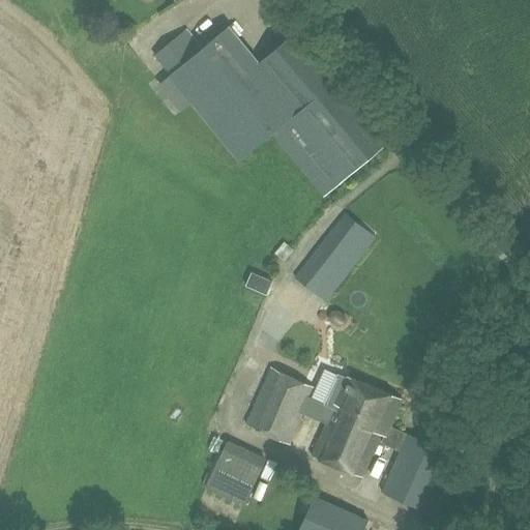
[(272,134),(325,197),(384,147),(291,36),(259,64),(229,28),(203,50),(187,30),(154,58),(241,160),(272,134)]
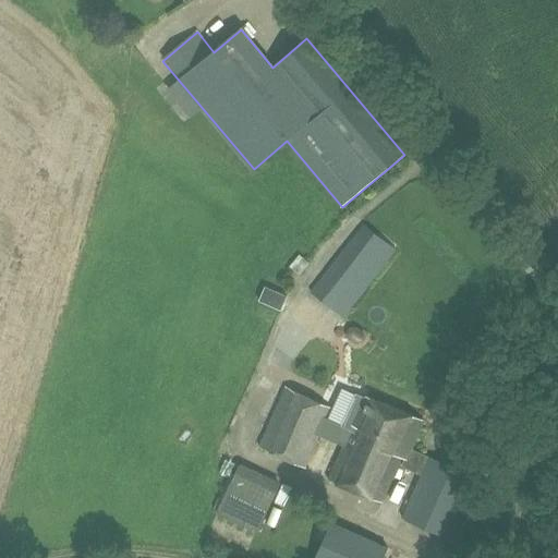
[(342,318),(396,250),(364,225),(310,293),(342,318)]
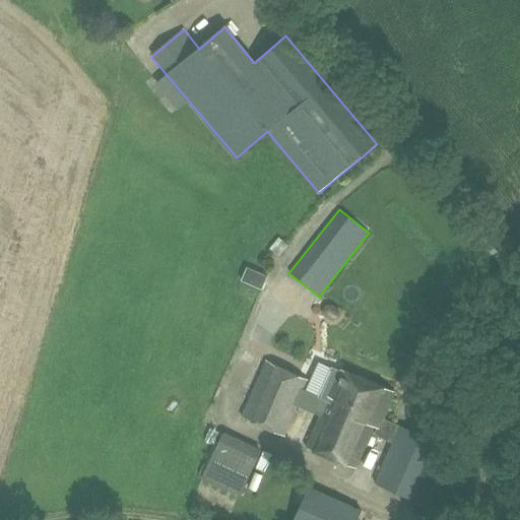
[(267,362),(243,417),(285,437),(299,406),(306,390),(310,380),(267,362)]
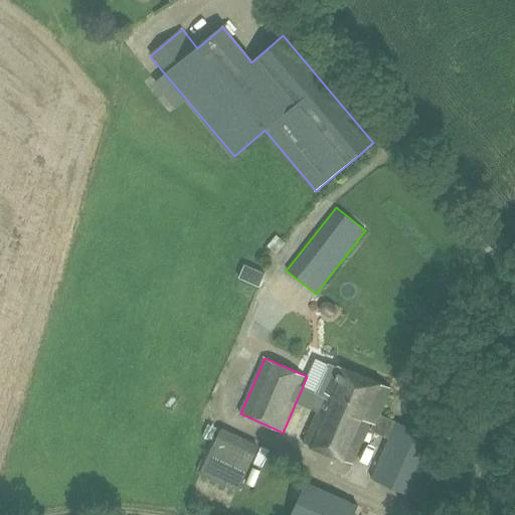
[(303,386),(296,402),(318,412),(304,443),(352,465),(370,422),(374,424),(376,425),(380,415),(391,389),(338,366),(337,368),(331,365),(315,358),(307,376),(303,386)]
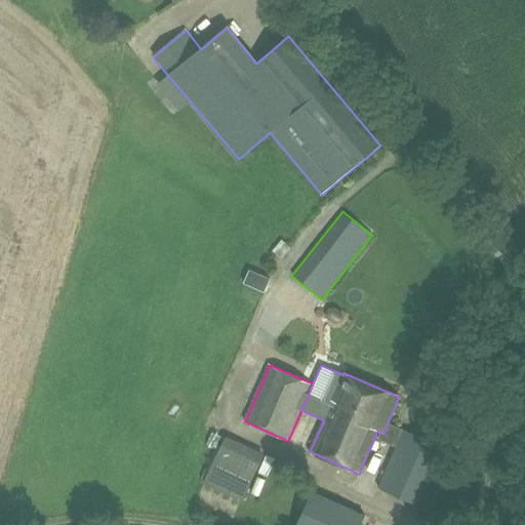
[(381,433),(378,440),(397,448),(379,488),(421,508),(447,449),(405,431),(388,423),(384,434),(381,433)]
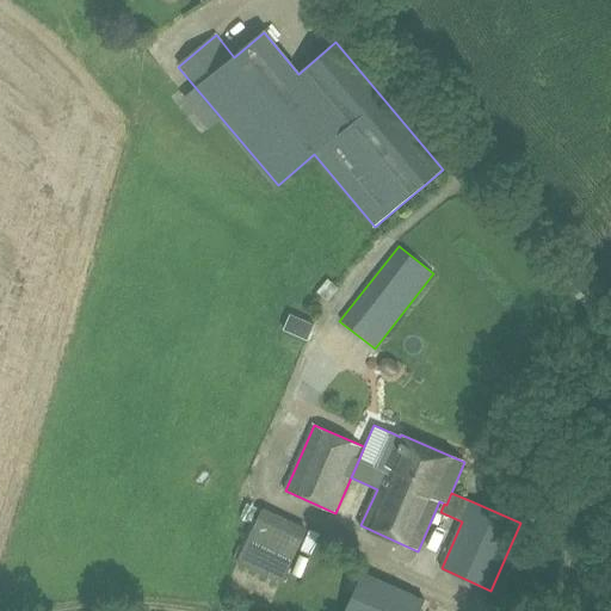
[(296,557),(252,538),(240,565),(284,584),(296,557)]
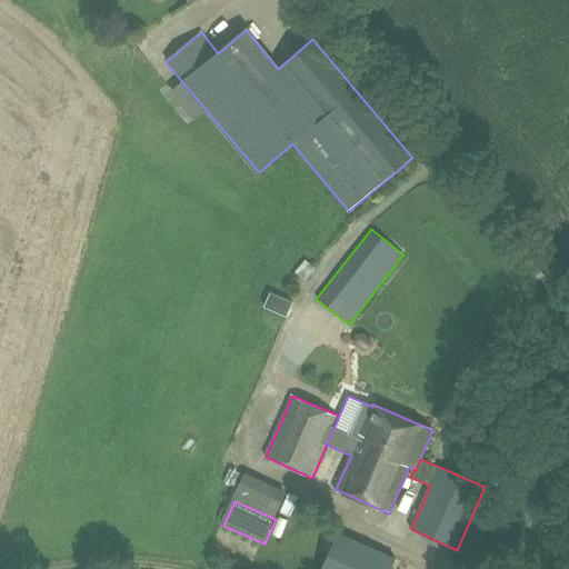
[(391,568),(396,560),(339,535),(322,568),(391,568)]
